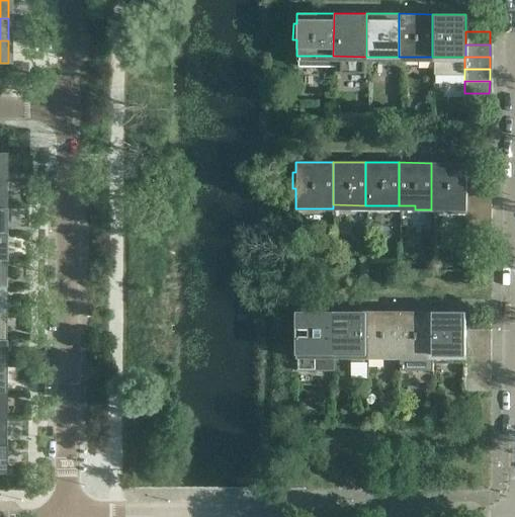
[(464,192),(464,180),(464,163),(431,163),(431,205),(463,205),(464,205),(464,204),(464,192)]
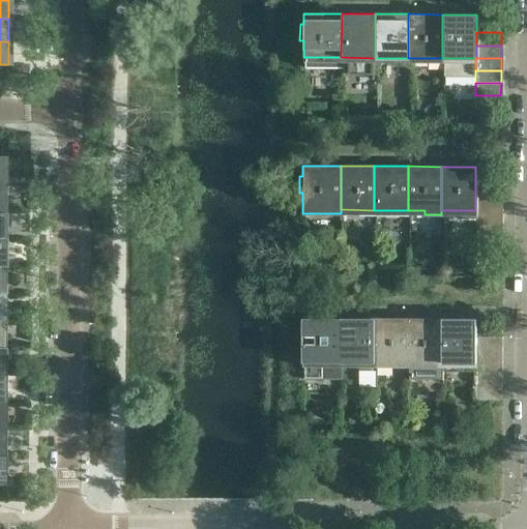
[(500,198),(500,184),(475,184),(475,197),(500,198)]
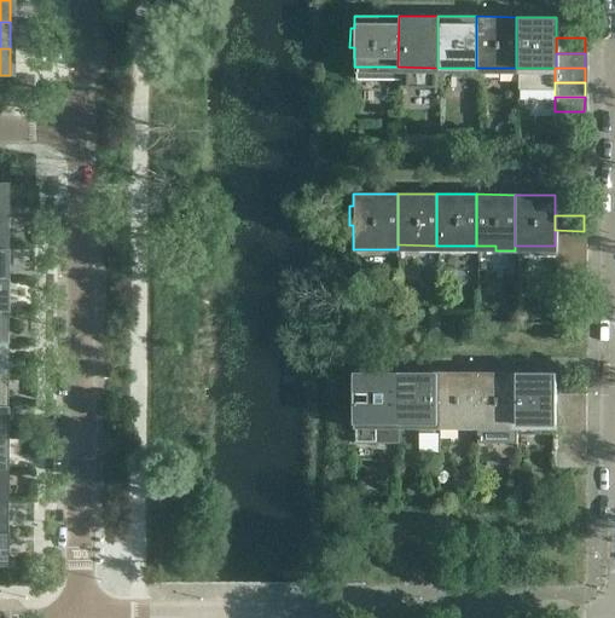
[(584,246),(584,231),(555,230),(555,244),(584,246)]
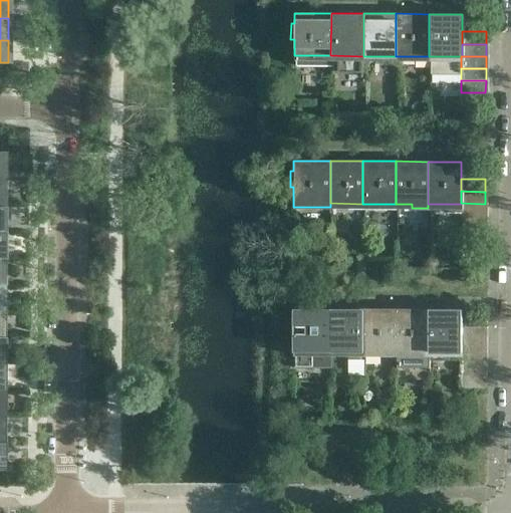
[(485,216),(485,204),(461,203),(461,204),(460,204),(460,215),(485,216)]
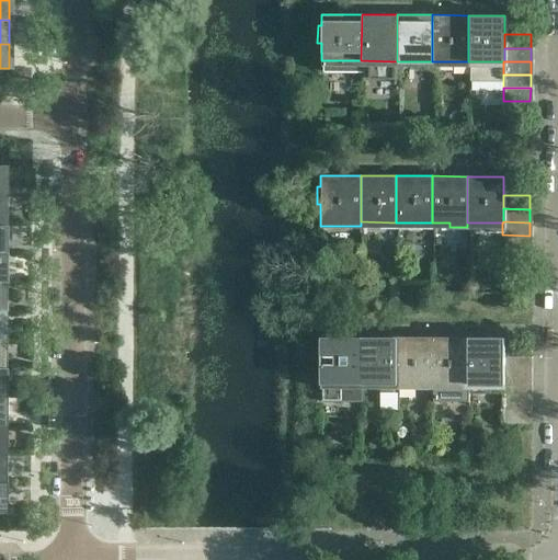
[(530,249),(530,236),(502,235),(502,248),(530,249)]
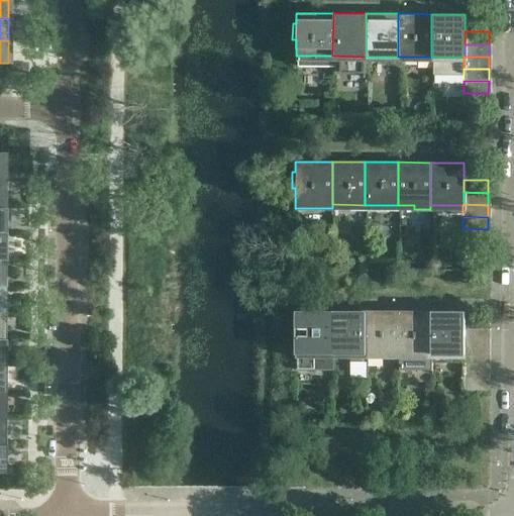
[(488,241),(488,229),(463,228),(463,241),(488,241)]
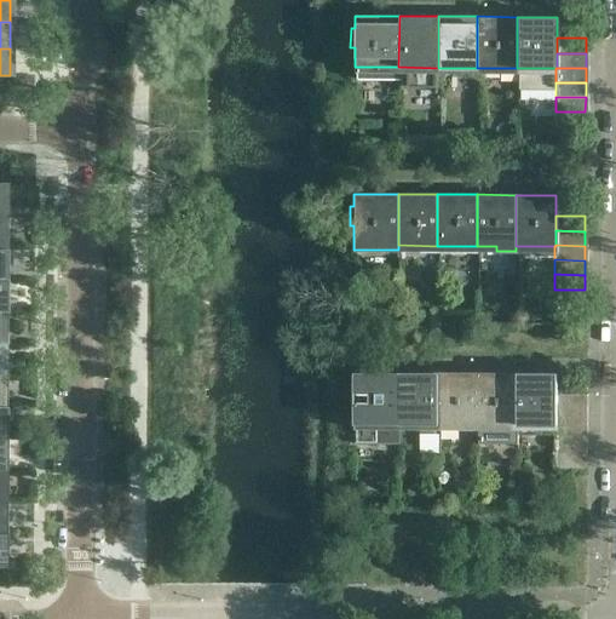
[(397,424),(397,372),(353,372),(352,384),(349,384),(349,403),(352,403),(352,423),(386,423),(386,428),(397,428),(397,424)]
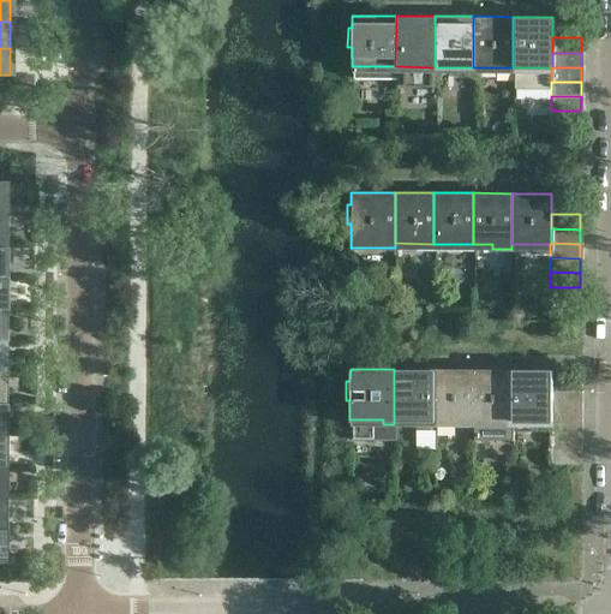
[(432,421),(433,369),(394,369),(394,421),(432,421)]
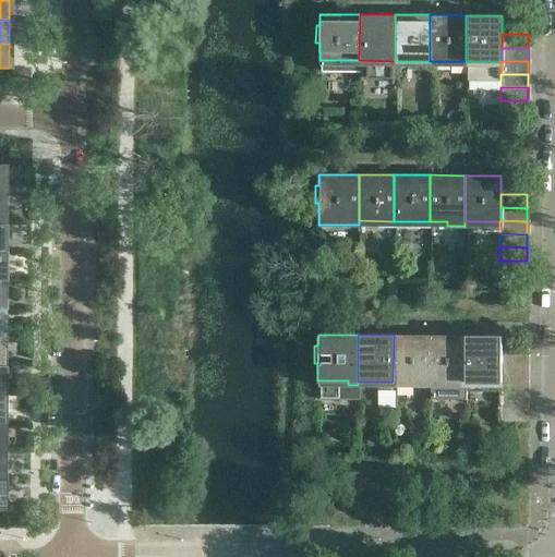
[(429,382),(429,335),(394,335),(393,382),(429,382)]
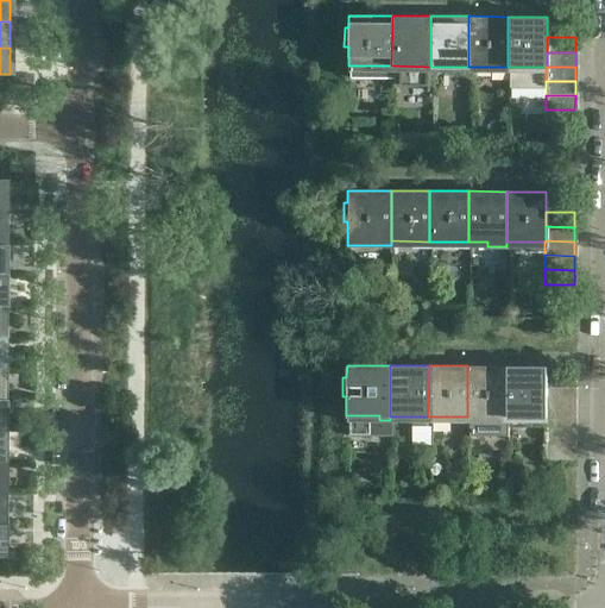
[(505,417),(505,367),(467,365),(467,417),(467,421),(486,421),(486,417),(505,417)]
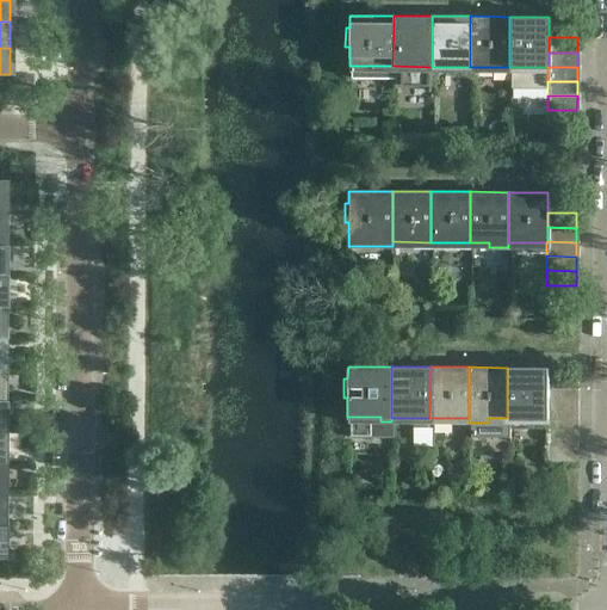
[(546,402),(546,388),(546,368),(507,368),(507,418),(546,418),(546,417),(546,402)]
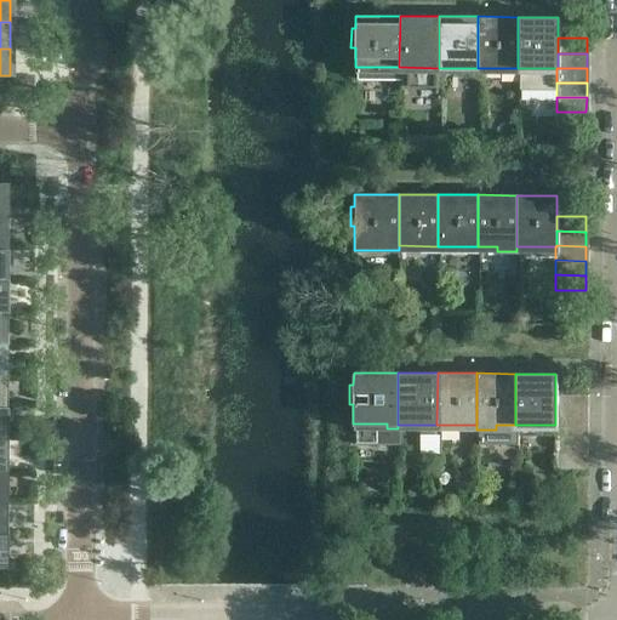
[(584,410),(586,394),(555,394),(555,409),(584,410)]
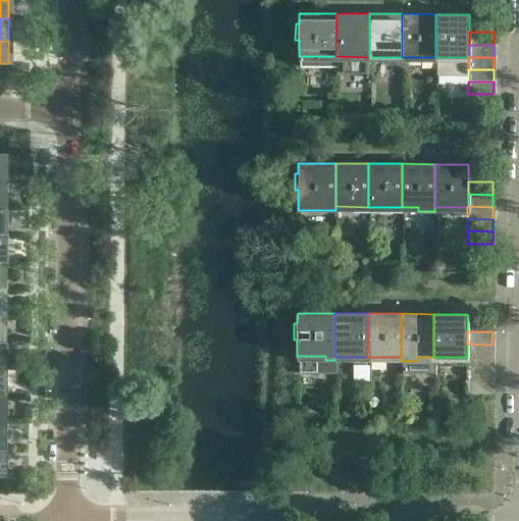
[(491,357),(491,345),(467,344),(467,356),(491,357)]
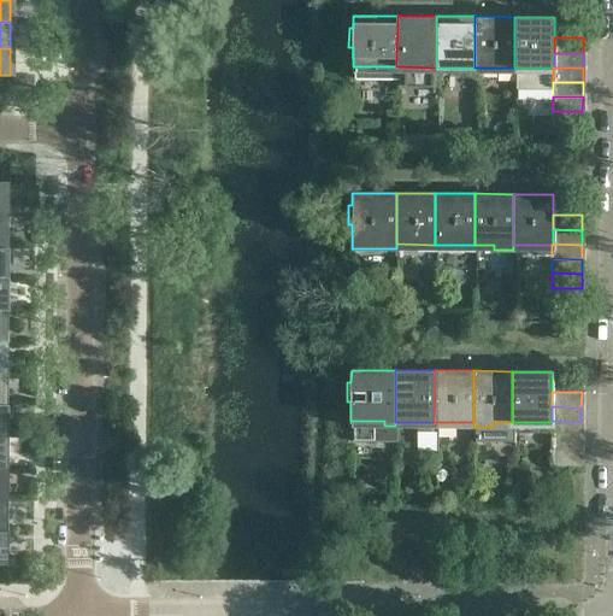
[(581,436),(581,422),(552,421),(552,422),(550,435),(581,436)]
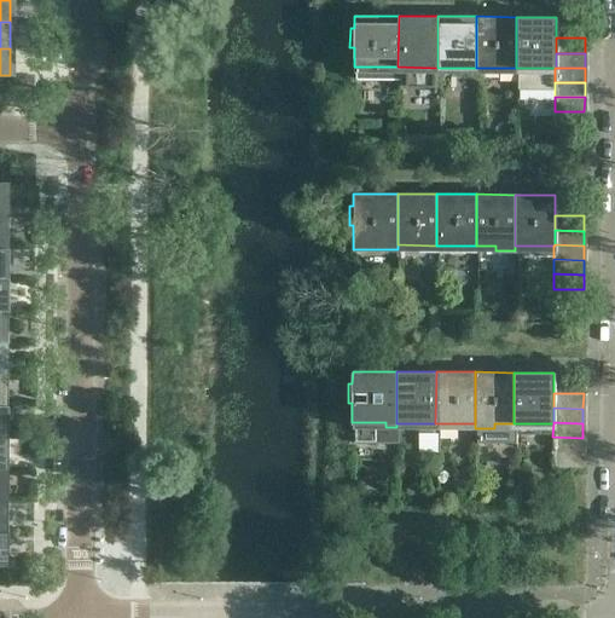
[(582,452),(582,438),(552,437),(552,451),(582,452)]
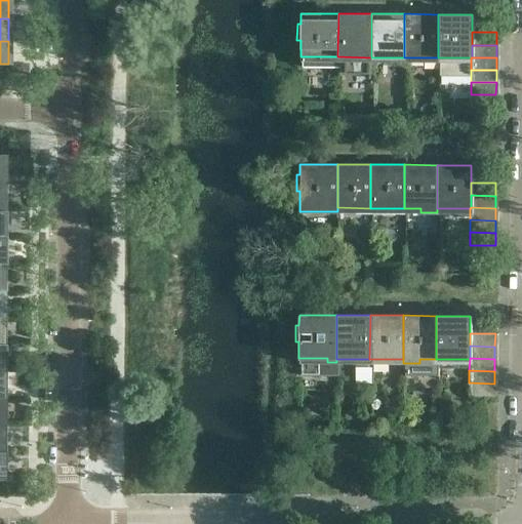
[(494,396),(494,384),(469,383),(469,396),(494,396)]
